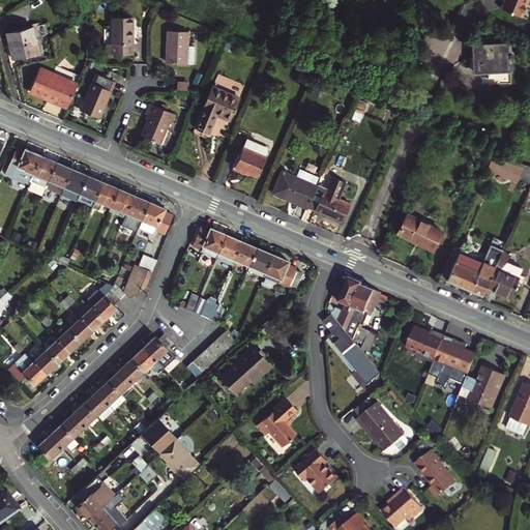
[(528,0),(504,0),(500,8),(521,18),(528,0)]
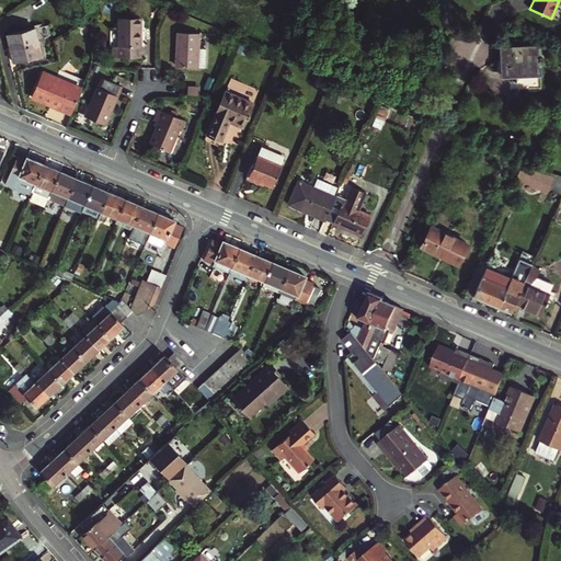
[(141,16),(118,16),(118,45),(112,45),(112,56),(139,56),(139,46),(140,46),(141,16)]
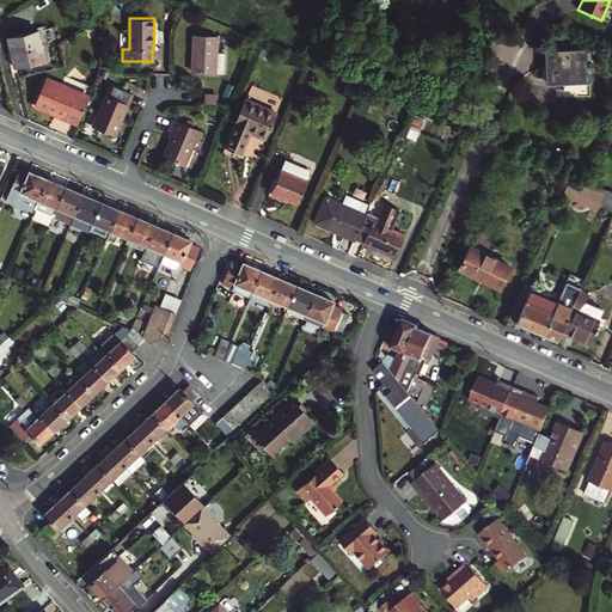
[(47,59),(40,29),(10,36),(17,65),(47,59)]
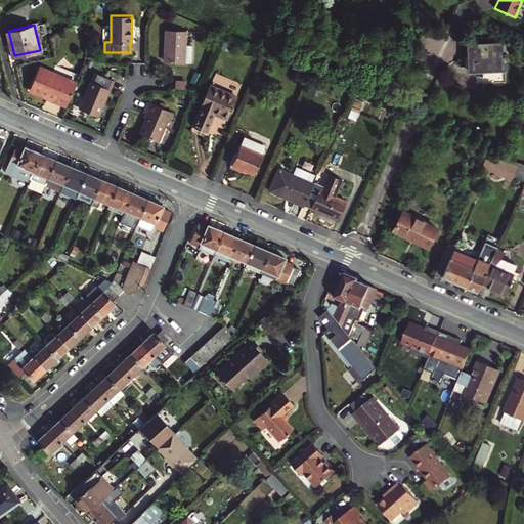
[(193,61),(193,30),(165,30),(164,48),(166,48),(166,61),(193,61)]
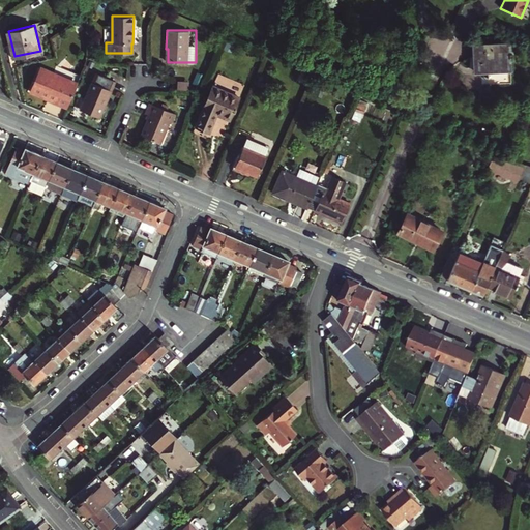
[(510,42),(473,43),(475,69),(511,68),(510,58),(512,58),(512,53),(510,53),(510,42)]
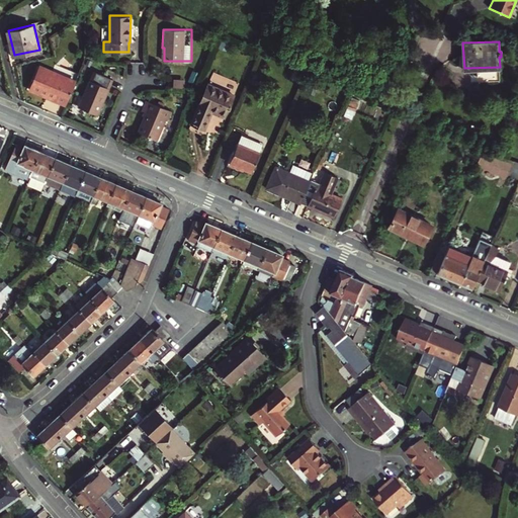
[(51,97),(65,103),(75,80),(40,65),(37,66),(28,87),(51,96),(51,97)]
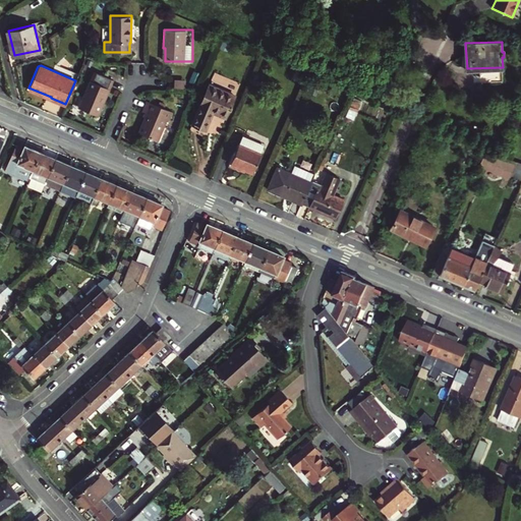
[(306,70),(295,65),(291,73),(302,78),(306,70)]
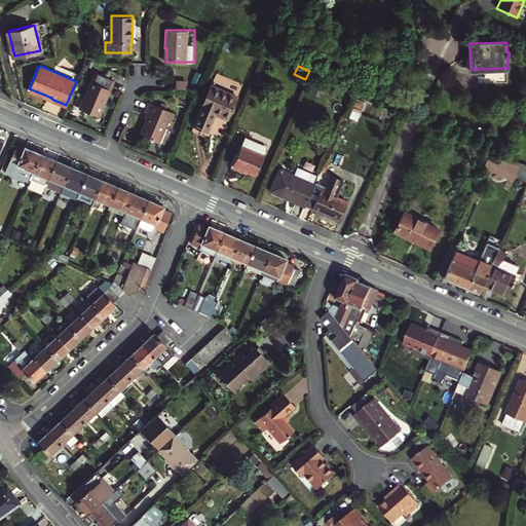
[(105,106),(116,80),(97,72),(81,108),(100,116),(104,106),(105,106)]
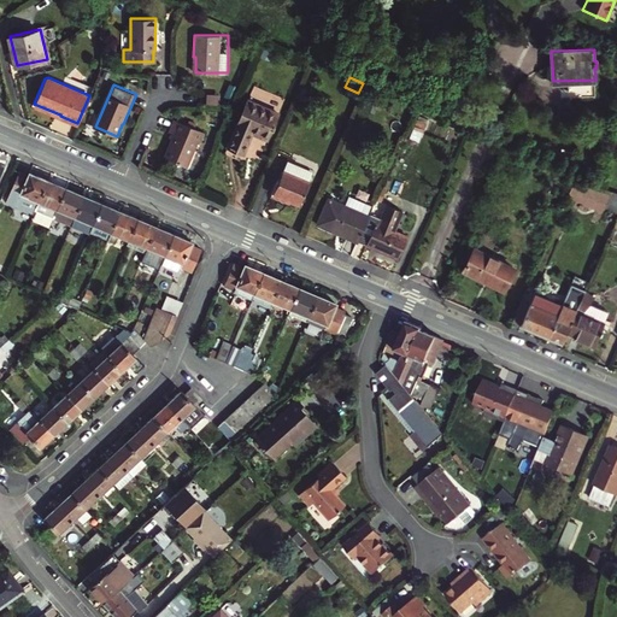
[(242,154),(252,133),(253,128),(258,130),(256,134),(266,139),(271,129),(274,130),(275,125),(272,124),(277,112),(247,100),(227,148),(242,154)]
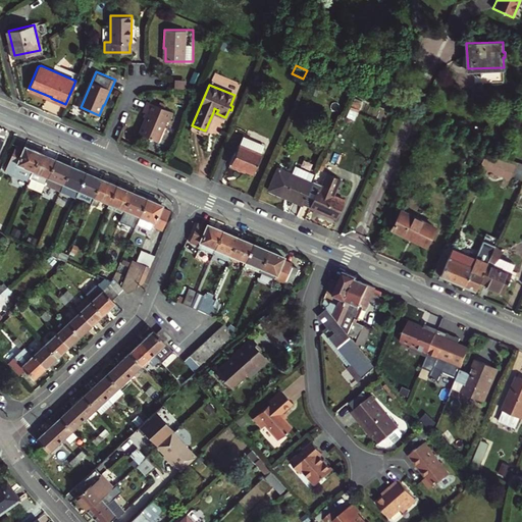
[(172,113),(147,102),(143,113),(146,115),(139,135),(158,143),(167,120),(169,121),(172,113)]
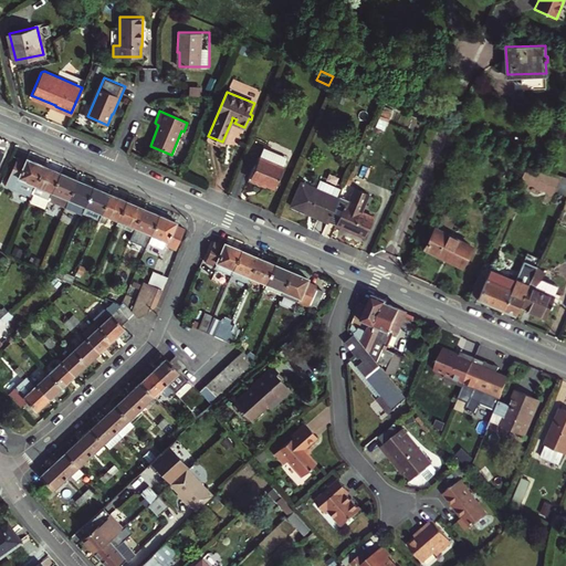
[(284,159),(261,149),(248,179),(272,189),(284,159)]
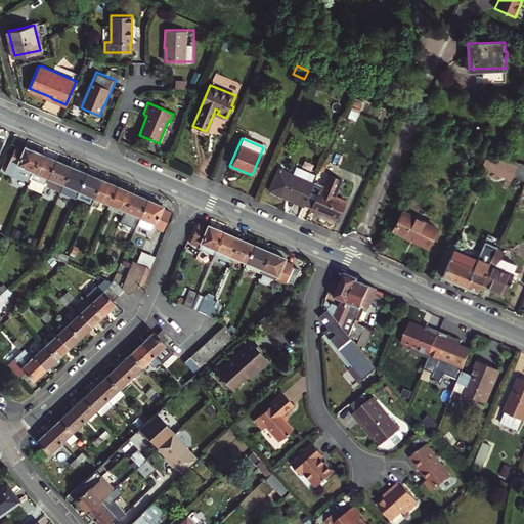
[(34,170),(41,153),(26,146),(25,148),(17,145),(9,165),(16,168),(18,164),(34,170)]
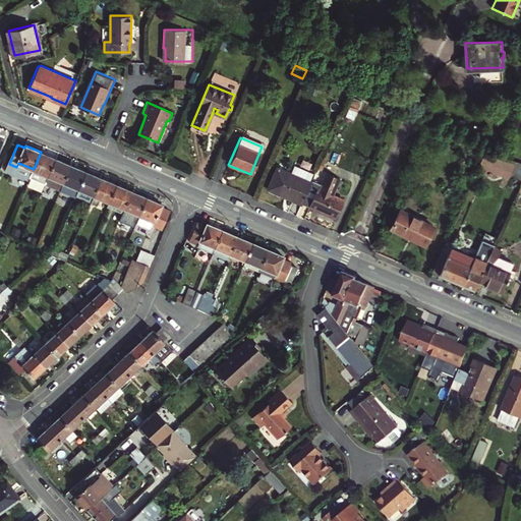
[(503,155),(486,148),(480,162),(511,174),(517,160),(503,155)]
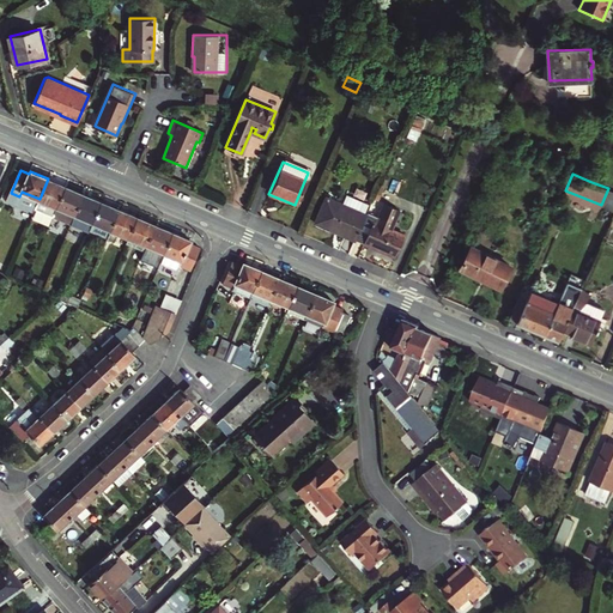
[(54,217),(66,186),(48,178),(40,199),(35,208),(54,217)]
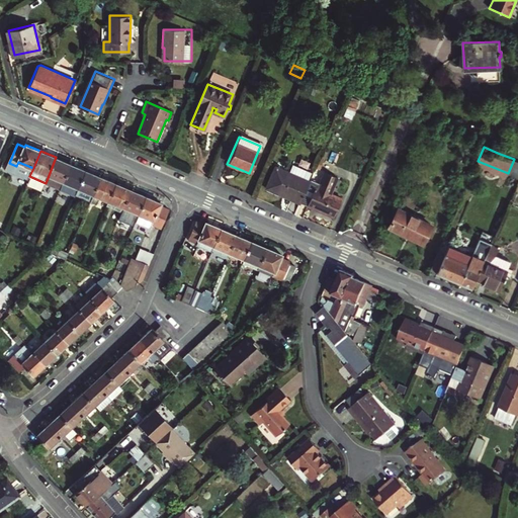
[(61,189),(72,164),(56,157),(46,183),(61,189)]
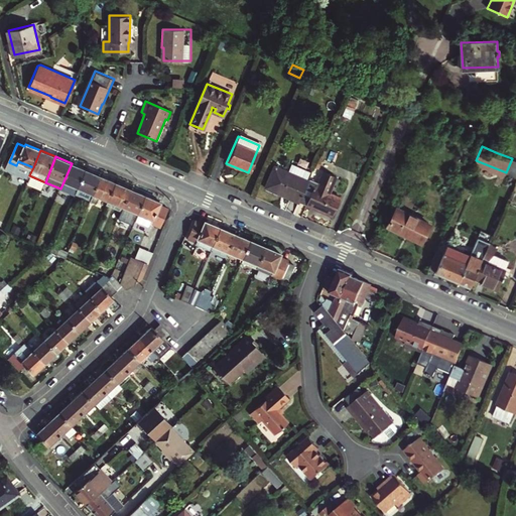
[(18,161),(16,165),(14,169),(29,175),(33,167),(18,161)]
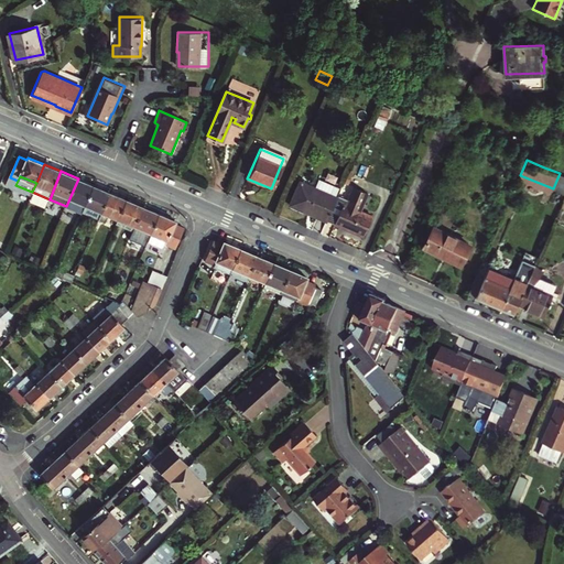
[(86,204),(94,185),(78,179),(66,206),(82,213),(84,209),(86,204)]
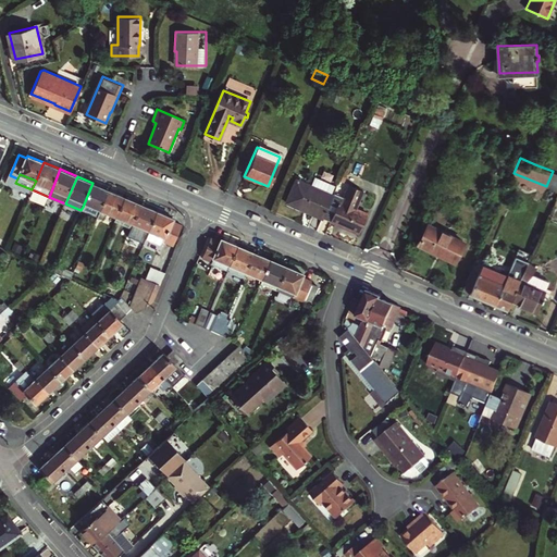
[(322,217),(331,196),(295,181),(285,203),(304,211),(305,209),(322,217)]
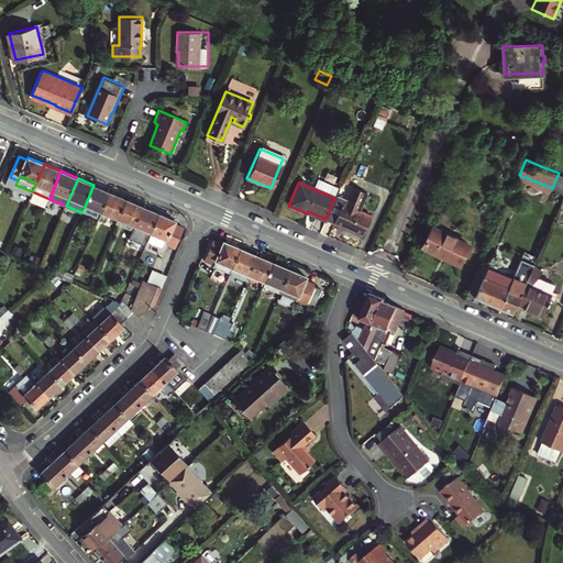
[(102,211),(110,191),(94,185),(86,203),(102,211)]
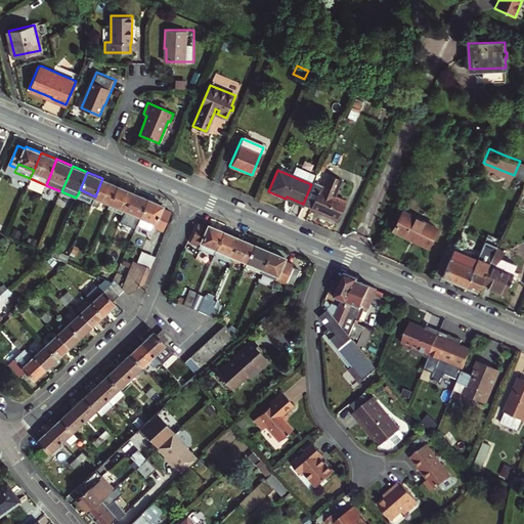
[(303,204),(303,206),(337,219),(345,201),(334,197),(340,180),(326,174),(321,186),(312,182),(311,184),(303,204)]
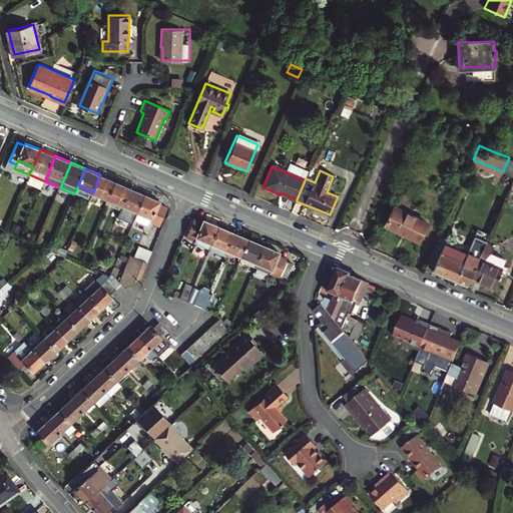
[(108,198),(115,181),(100,174),(93,192),(91,196),(91,198),(96,200),(99,194),(108,198)]
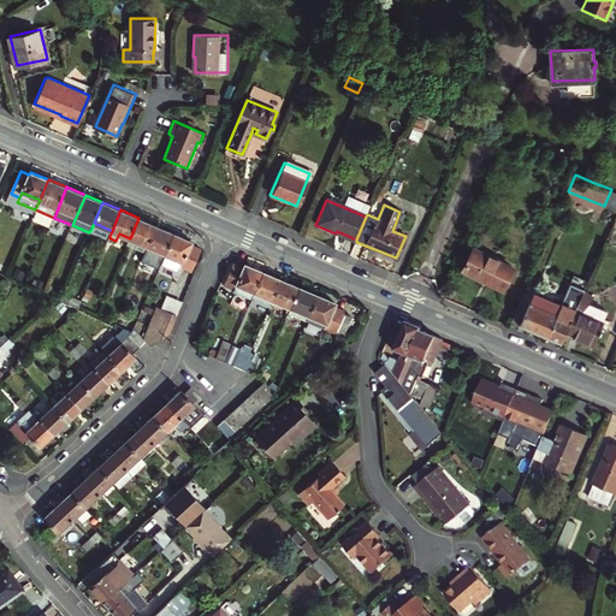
[(138,218),(130,238),(148,246),(158,225),(138,218)]
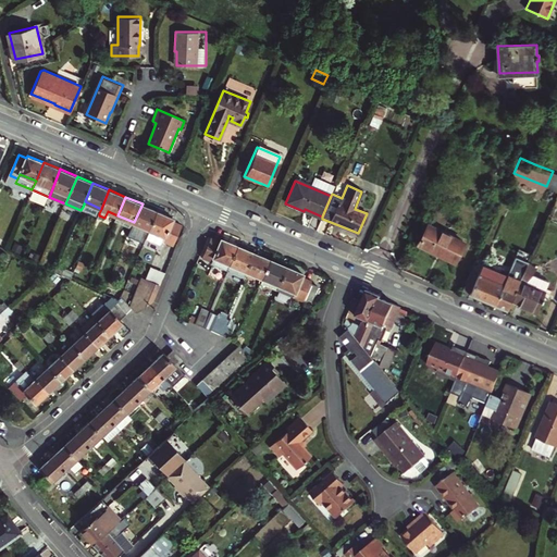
[(101,209),(85,201),(83,207),(99,213),(101,209)]
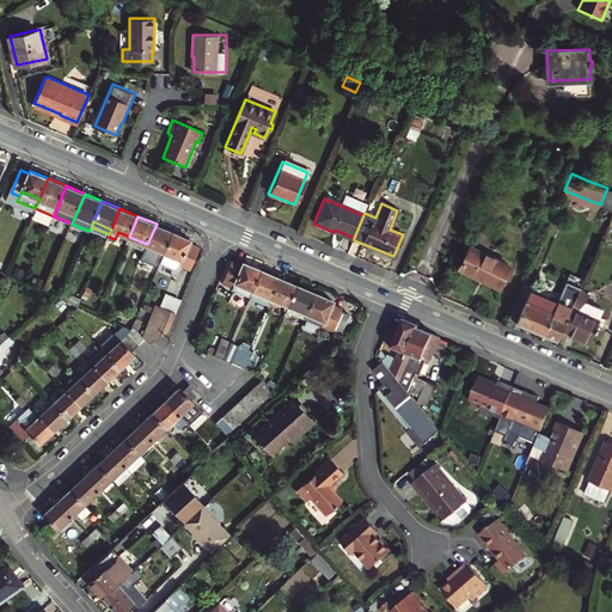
[(165,251),(173,231),(157,224),(147,244),(165,251)]
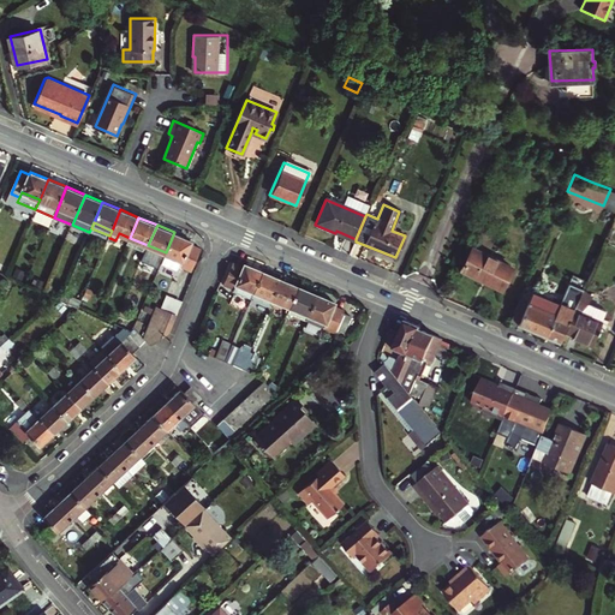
[(163,258),(161,263),(180,270),(183,267),(192,270),(202,248),(192,243),(192,240),(174,232),(166,252),(163,258)]
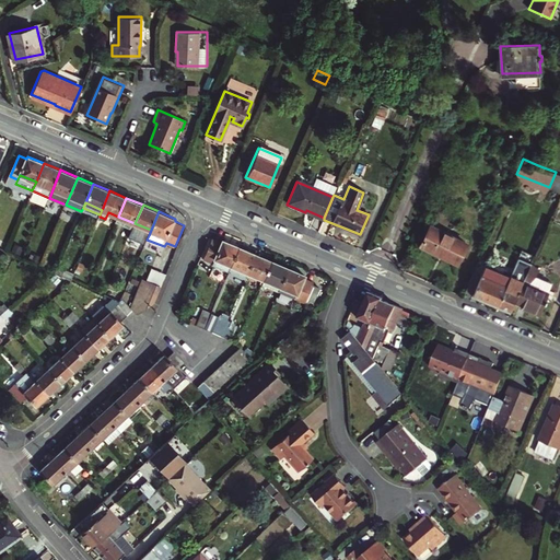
[(118,217),(116,221),(132,229),(135,223),(118,217)]
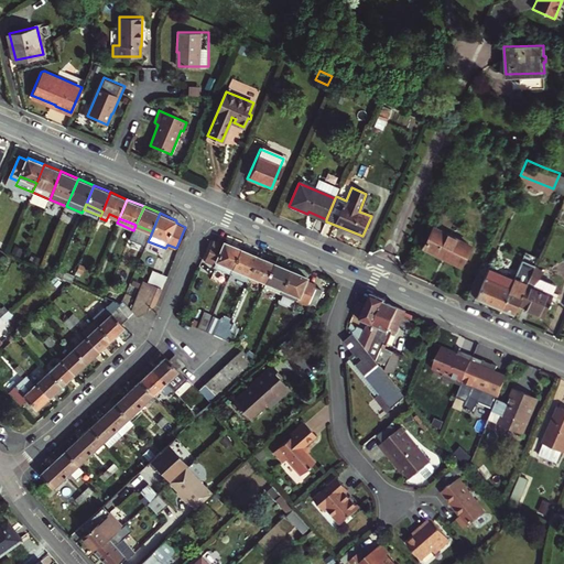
[(136,225),(133,230),(150,237),(152,231),(136,225)]
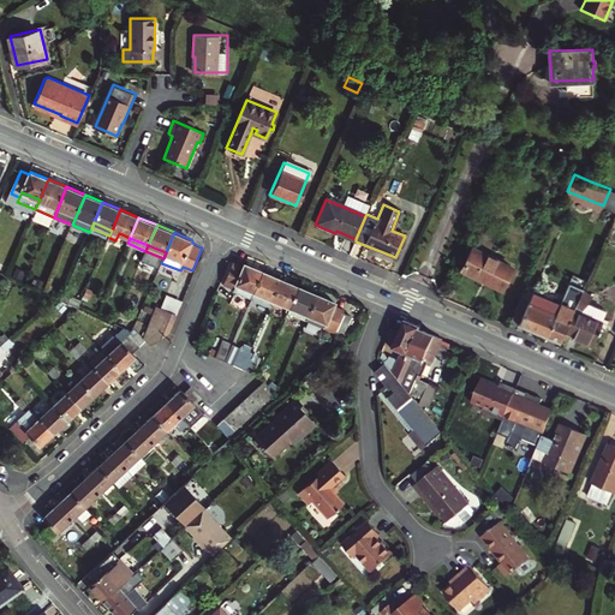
[(502,291),(513,269),(473,249),(463,270),(502,291)]
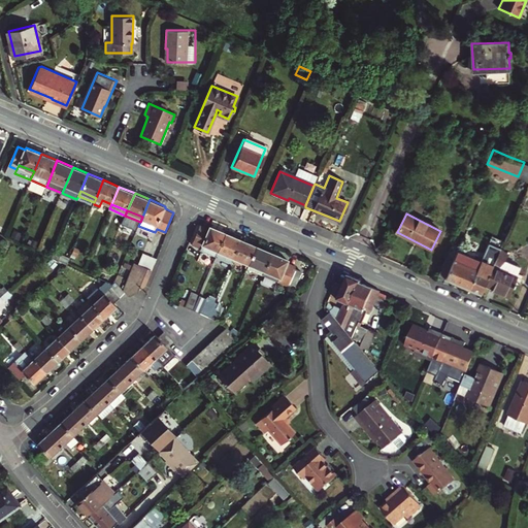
[(209,228),(201,224),(192,244),(201,248),(200,250),(216,257),(219,251),(227,232),(210,226),(209,228)]
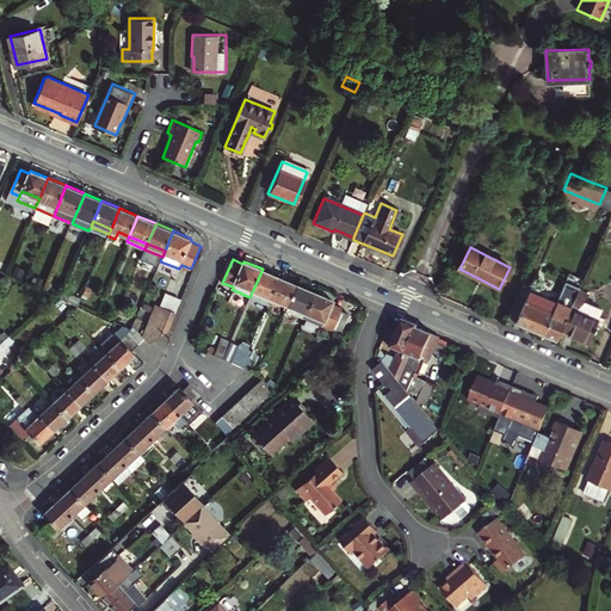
[(281,277),(263,269),(253,290),(271,297),(281,277)]
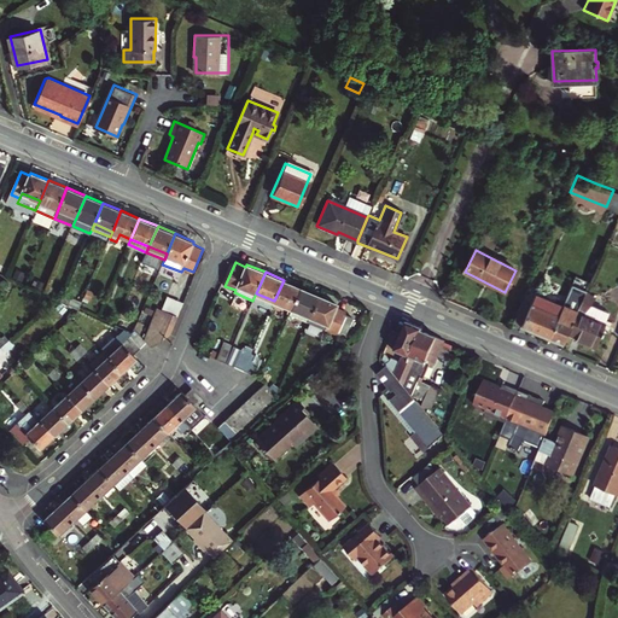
[(559,307),(561,308),(549,338),(563,344),(567,332),(577,310),(589,284),(575,278),(566,298),(565,302),(563,301),(561,303),(559,307)]
